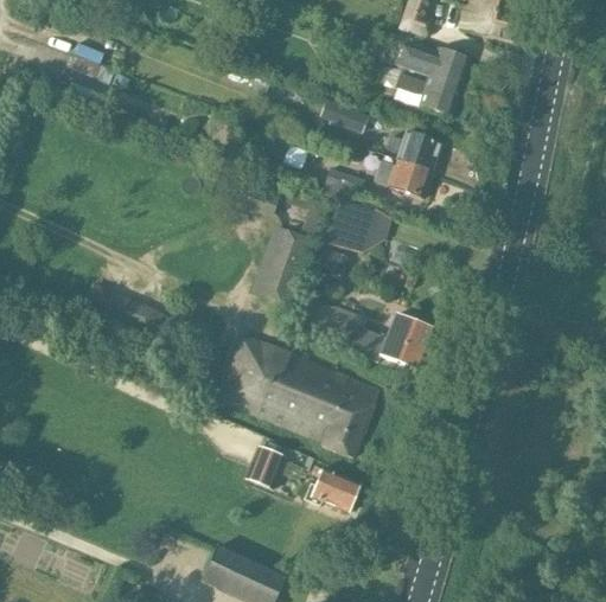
[(409,0),(400,27),(426,37),(433,17),(426,15),(432,0),(409,0)]
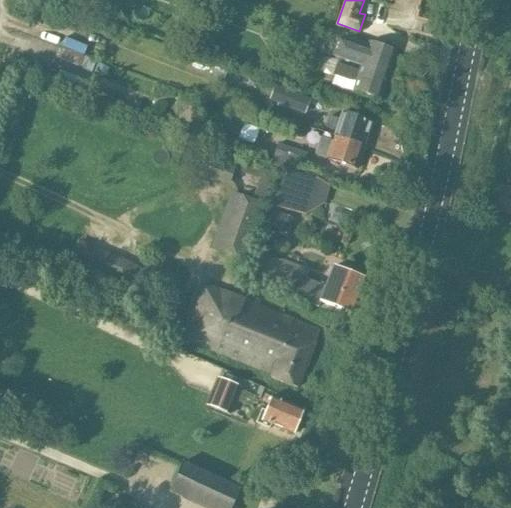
[(391,2),(388,21),(434,26),(436,8),(439,8),(440,0),(396,0),(396,3),(391,2)]
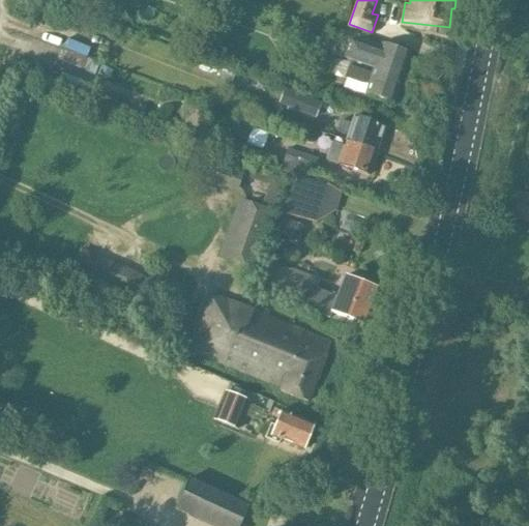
[(352,54),(375,60),(373,65),(402,76),(411,49),(381,39),(378,49),(355,41),(352,54)]
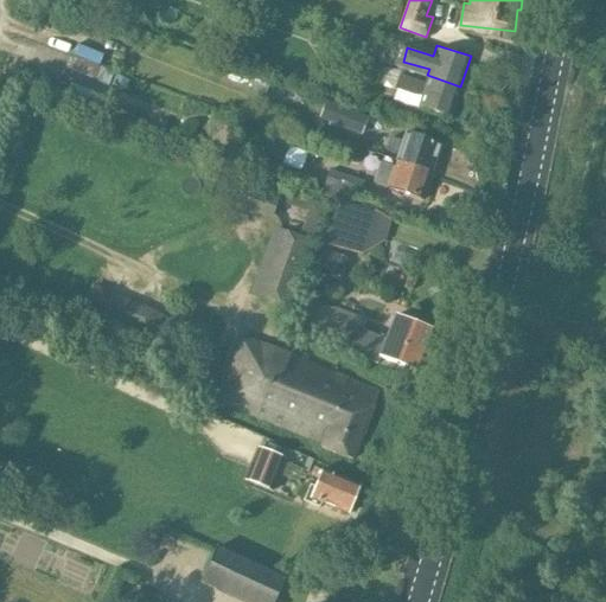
[(349,77),(326,69),(319,88),(342,96),(349,77)]
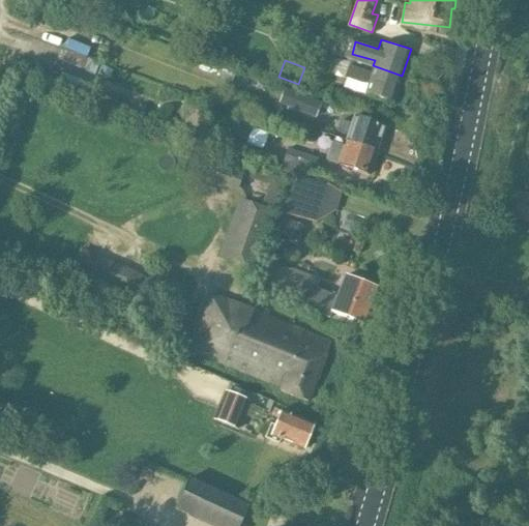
[(101,62),(98,69),(111,75),(113,67),(101,62)]
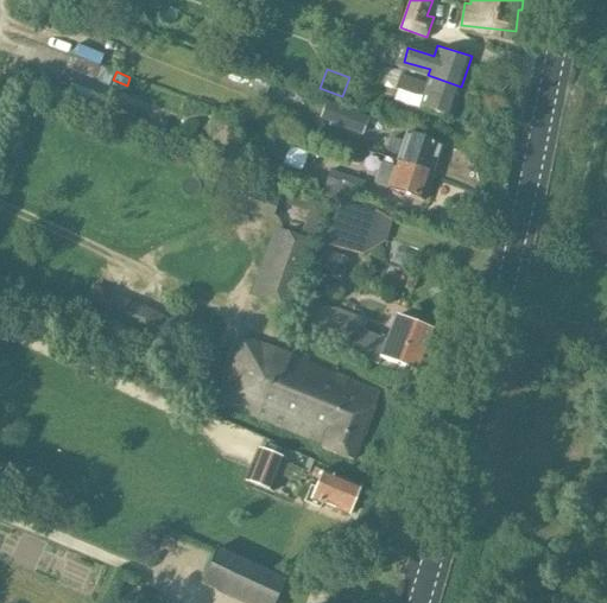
[(396,87),(421,94),(418,103),(451,115),(461,87),(428,75),(427,80),(400,71),(396,87)]
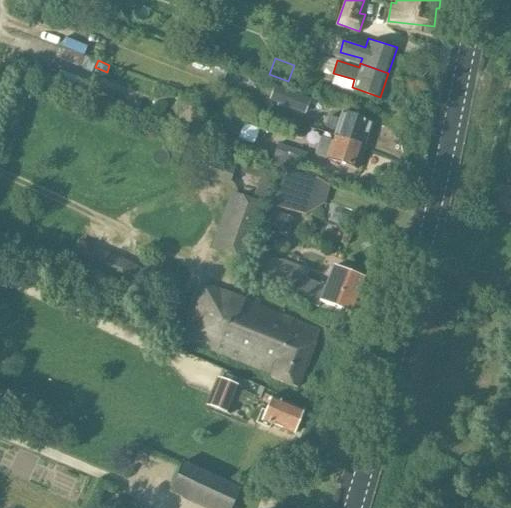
[(303,109),(309,95),(283,84),(277,98),(303,109)]
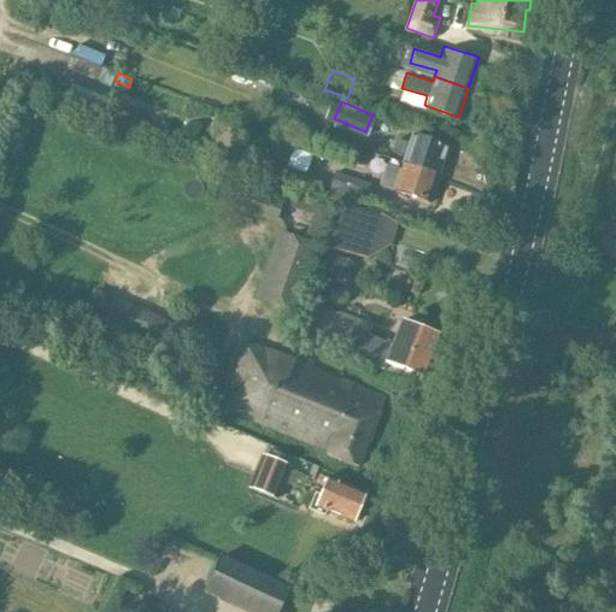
[(397,137),(392,149),(405,154),(403,160),(439,171),(449,143),(412,131),(409,141),(397,137)]
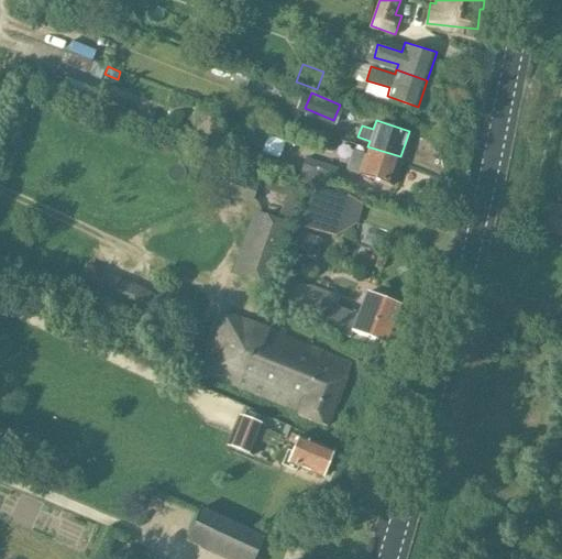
[(295,160),(300,145),(275,134),(268,148),(295,160)]
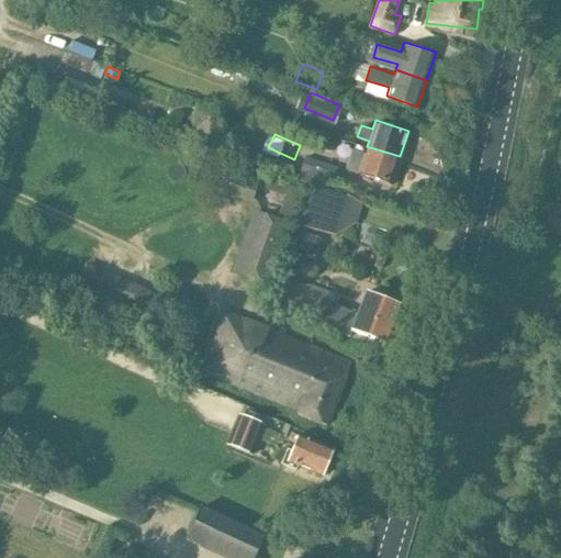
[(351,147),(346,166),(358,170),(391,181),(399,158),(400,156),(367,146),(367,147),(366,151),(365,152),(351,147)]
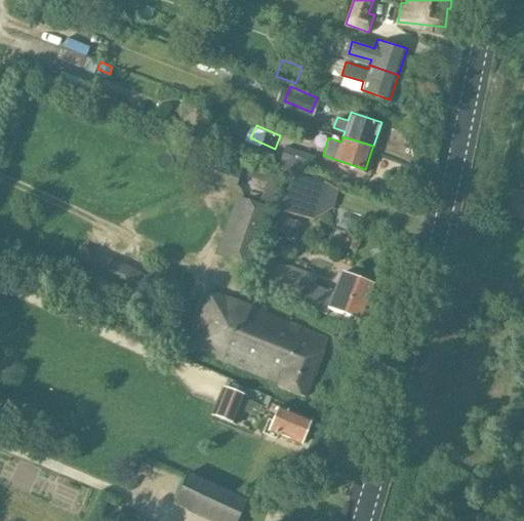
[(284,144),(279,161),(314,171),(319,153),(284,144)]
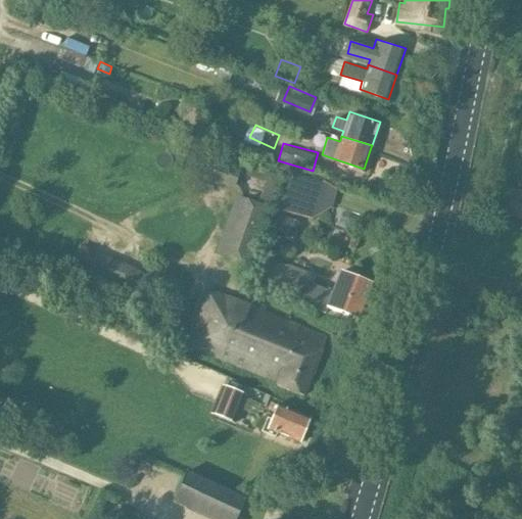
[(244,195),(230,237),(225,253),(249,261),(254,245),(278,175),(242,162),(242,160),(211,149),(202,174),(234,185),(239,171),(265,180),(257,200),(244,195)]
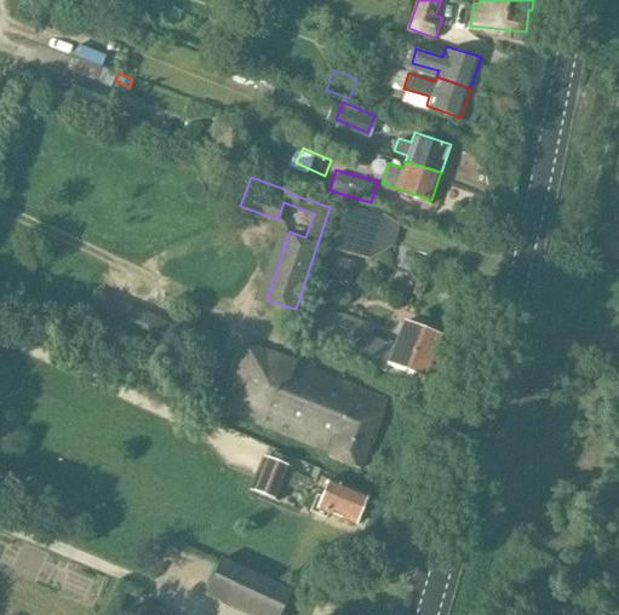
[(377,245),(396,247),(402,212),(348,202),(340,247),(376,253),(377,245)]
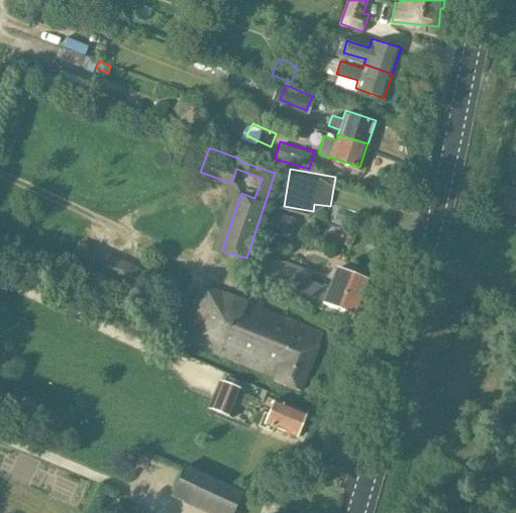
[(501,209),(515,213),(515,187),(508,185),(501,209)]
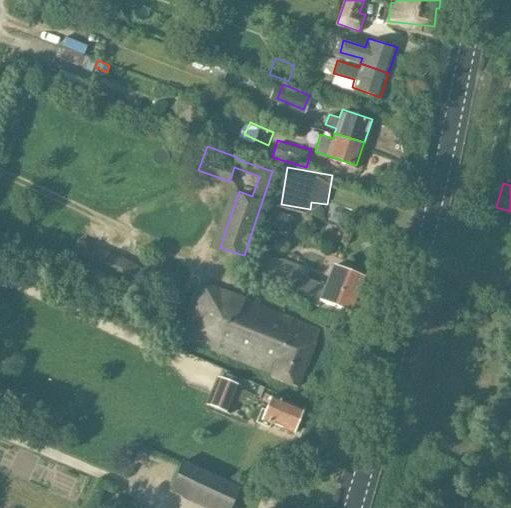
[(280,209),(274,226),(290,231),(296,214),(280,209)]
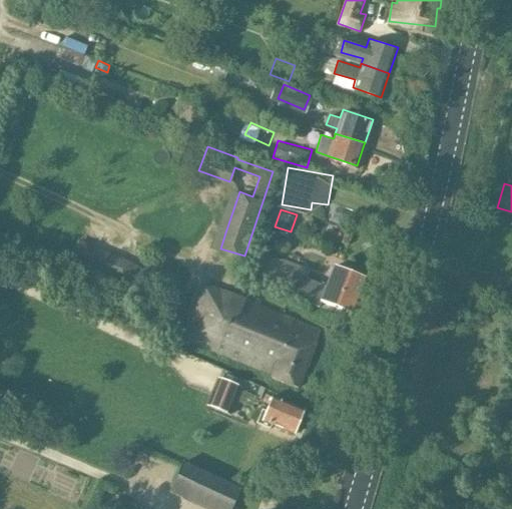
[(66,264),(129,291),(141,264),(78,236),(66,264)]
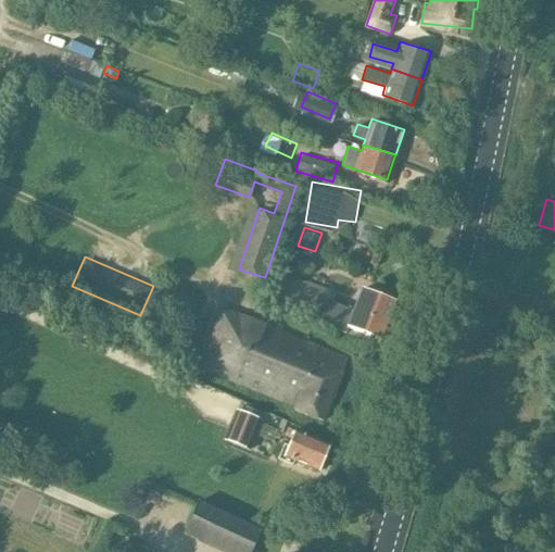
[(281,273),(272,299),(288,305),(287,306),(323,321),(330,300),(333,291),(306,280),(301,280),(281,273)]
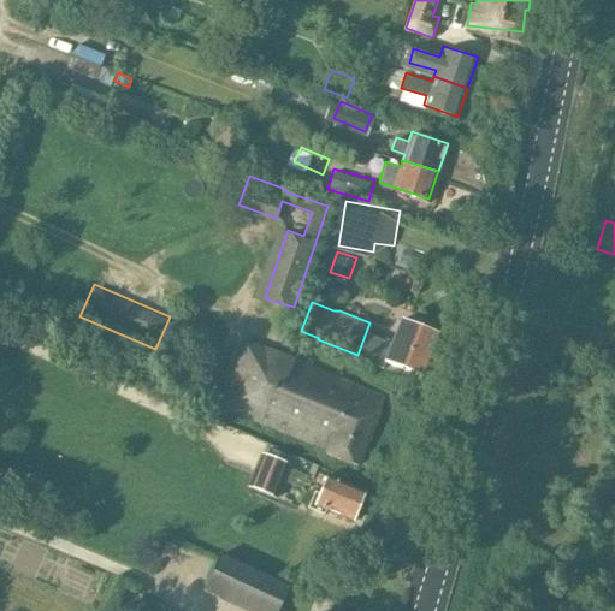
[(366,332),(358,355),(383,366),(385,357),(424,372),(439,332),(402,316),(391,342),(366,332)]
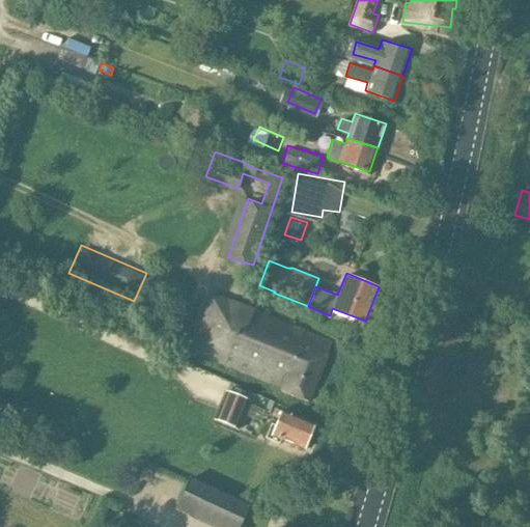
[(189,345),(282,383),(280,389),(309,400),(333,339),(211,290),(189,345)]
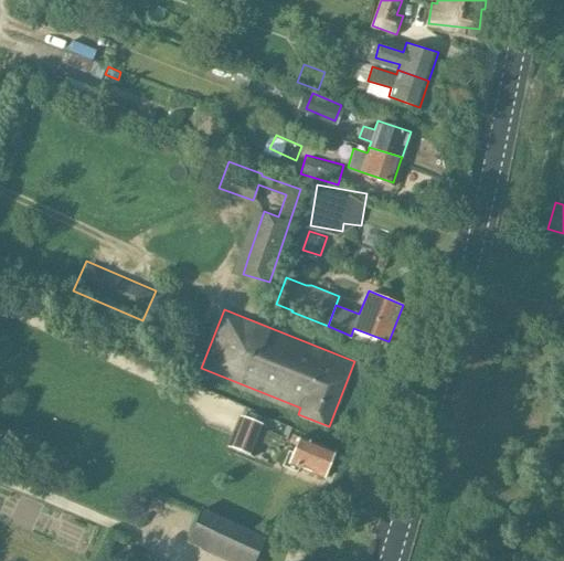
[(238,414),(226,446),(253,456),(265,424),(238,414)]
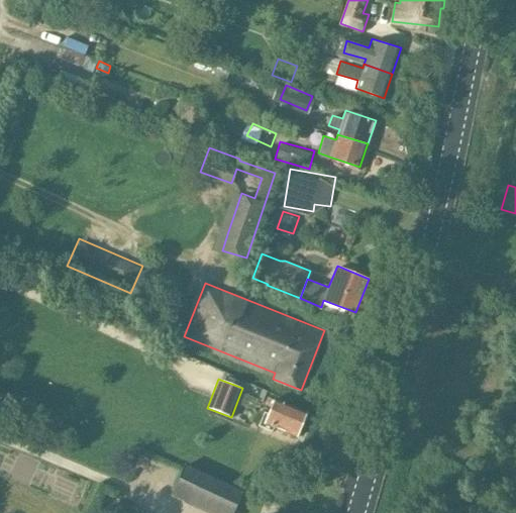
[(305,412),(306,410),(275,397),(269,412),(264,410),(258,424),(272,430),(274,425),(297,434),(301,423),(305,422),(307,416),(305,412)]
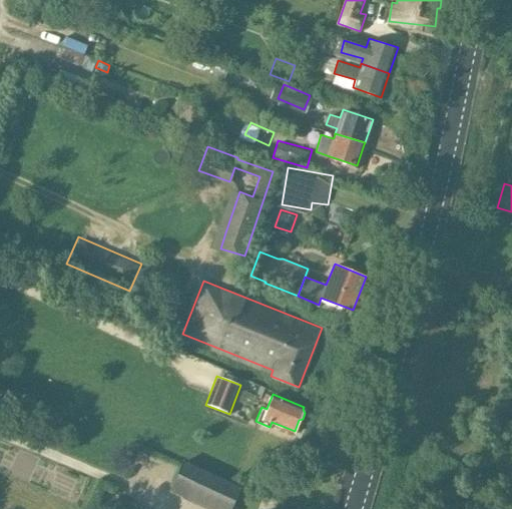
[(168,491),(207,508),(229,508),(240,486),(183,460),(168,491)]
